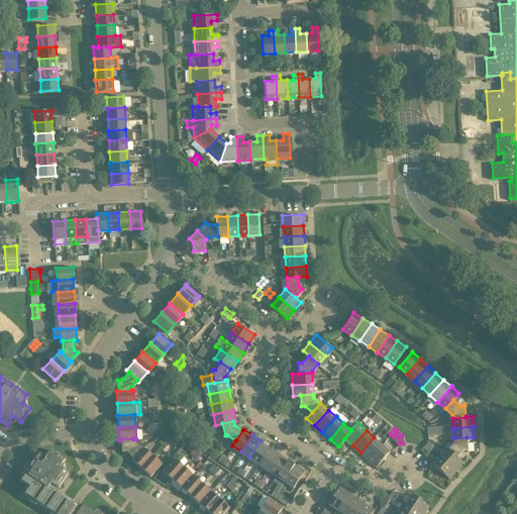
[(360,452),(368,458),(381,443),(374,437),(360,452)]
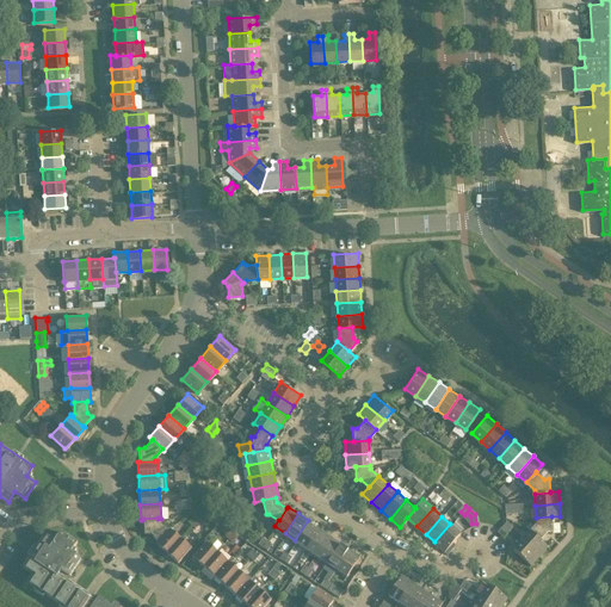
[(536,521),(529,528),(539,538),(539,537),(547,530),(553,530),(551,516),(536,518),(536,521)]
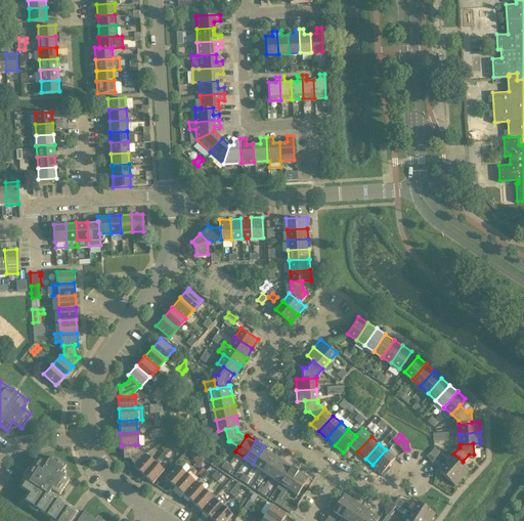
[(123,445),(122,446),(123,457),(128,456),(135,463),(143,454),(142,453),(135,447),(135,445),(135,444),(123,445)]
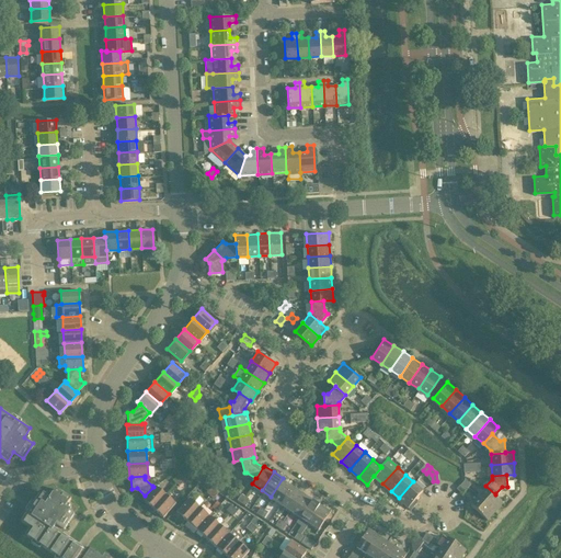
[(281,502),(293,485),(283,478),(271,497),(281,502)]
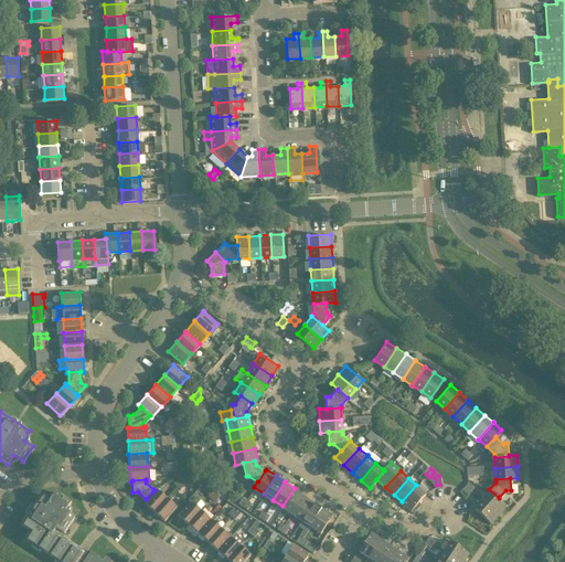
[(471,488),(466,484),(462,487),(459,490),(465,495),(471,488)]
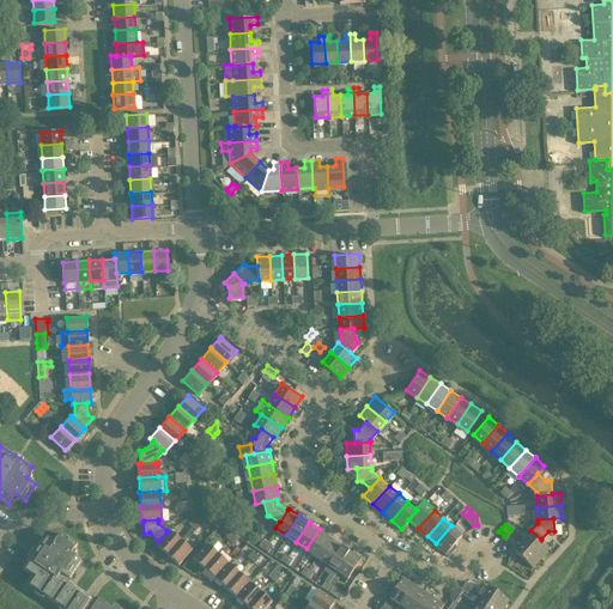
[(451,525),(436,543),(445,552),(454,541),(461,534),(451,525)]
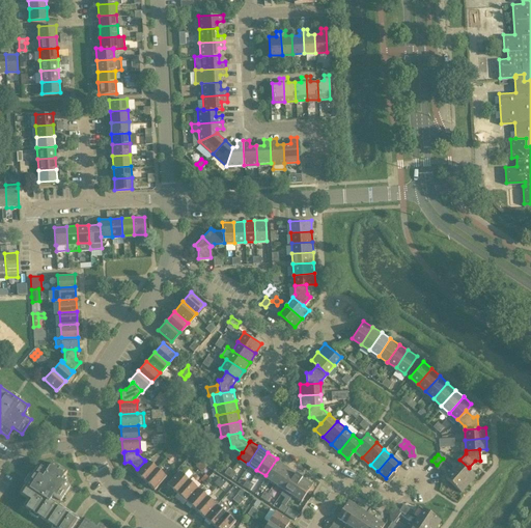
[(137,469),(135,471),(144,479),(156,466),(146,459),(144,460),(145,461),(137,469)]
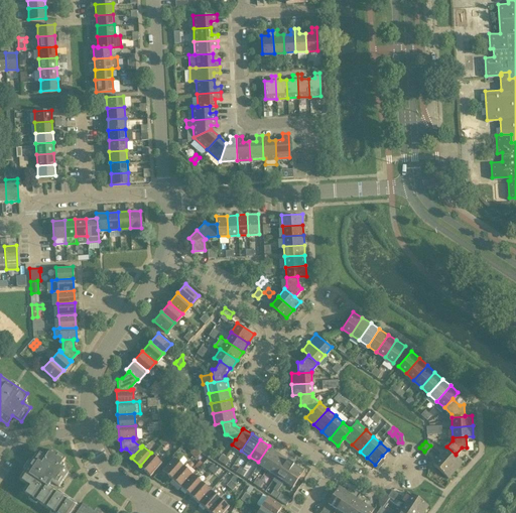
[(277,451),(269,445),(258,462),(266,468),(277,451)]
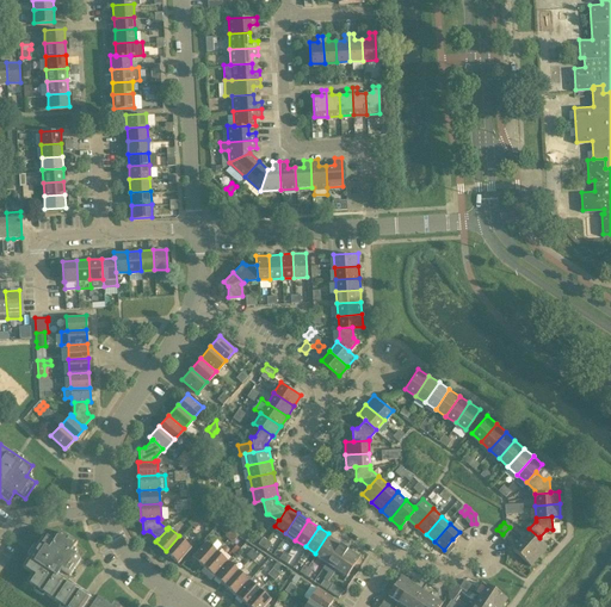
[(548,544),(539,537),(539,538),(529,528),(522,538),(539,553),(548,544)]
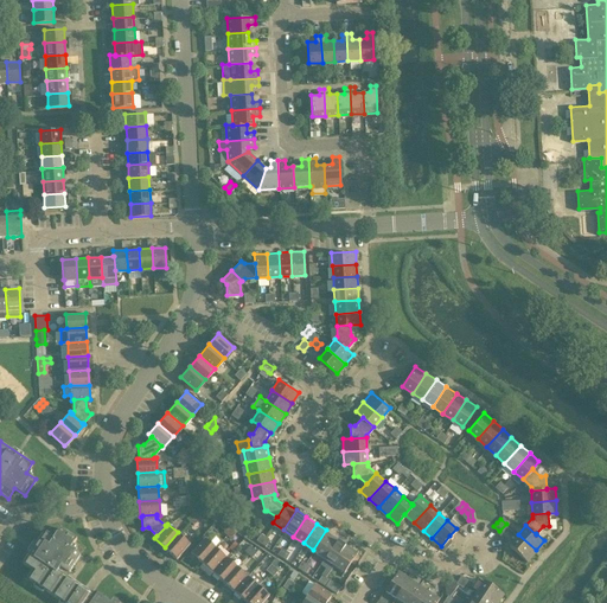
[(44,530),(38,538),(23,562),(32,568),(26,576),(65,602),(121,602),(113,597),(110,601),(94,590),(93,592),(66,575),(80,553),(70,547),(76,537),(61,526),(53,537),(44,530)]
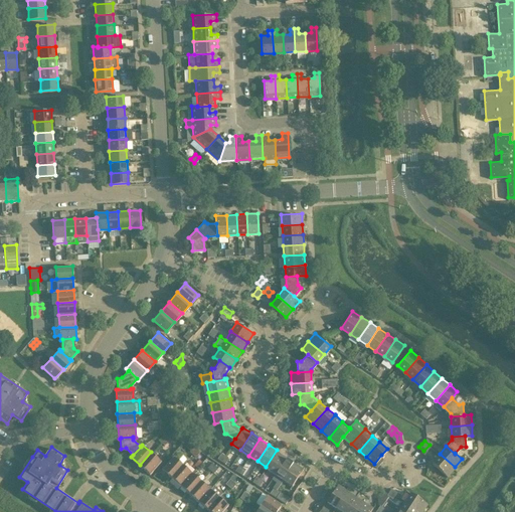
[(275,472),(286,456),(277,450),(266,467),(275,472)]
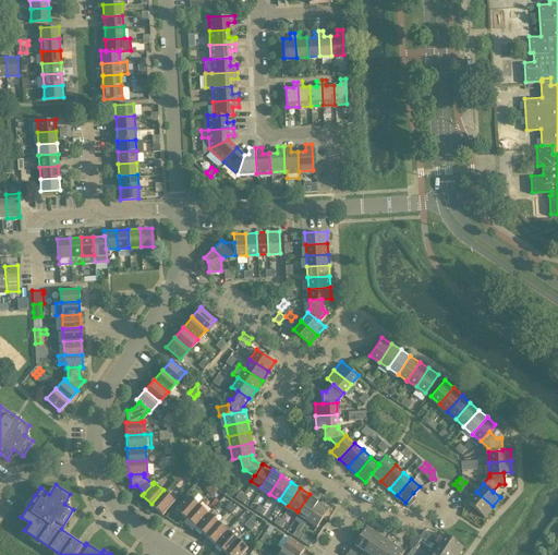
[(152,504),(161,513),(173,499),(164,490),(152,504)]
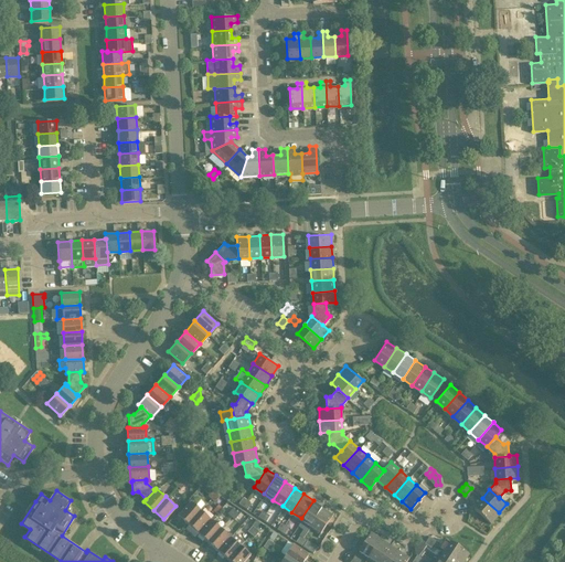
[(188,498),(178,509),(179,511),(178,513),(188,522),(200,509),(190,499),(188,498)]
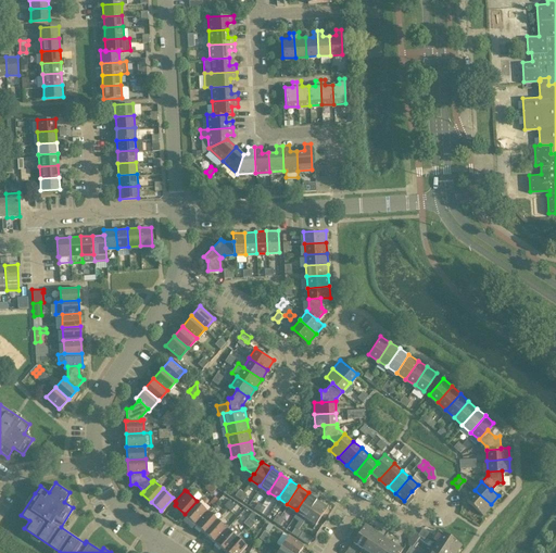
[(482,513),(491,504),(475,490),(466,499),(482,513)]
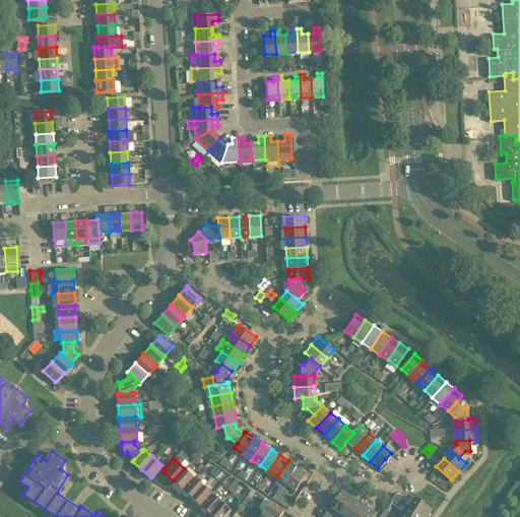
[(378,468),(380,470),(386,464),(386,461),(385,459),(378,468)]
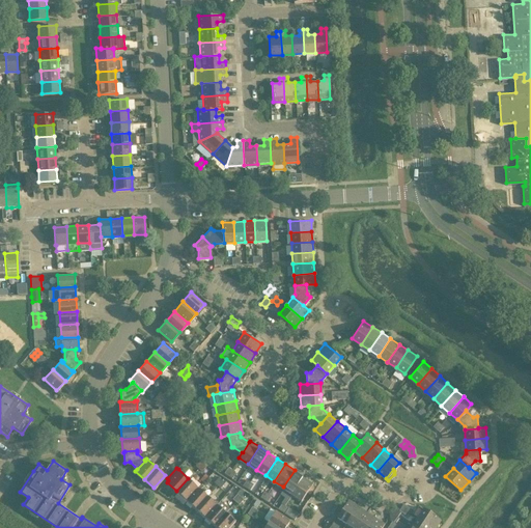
[(285,495),(278,507),(281,509),(285,503),(291,493),(303,475),(295,470),(283,487),(280,492),(285,495)]
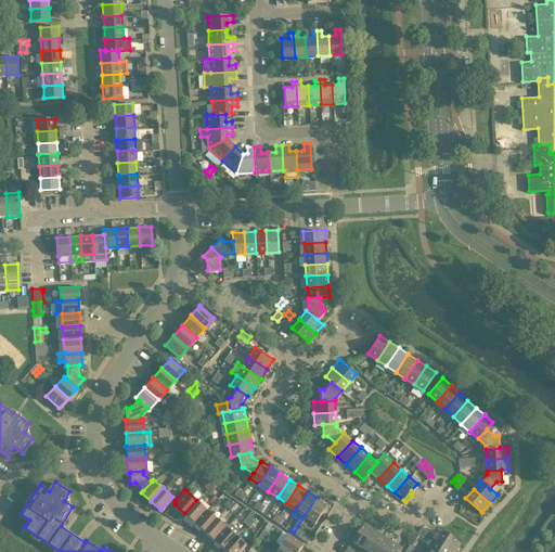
[(326,503),(317,497),(305,515),(314,522),(326,503)]
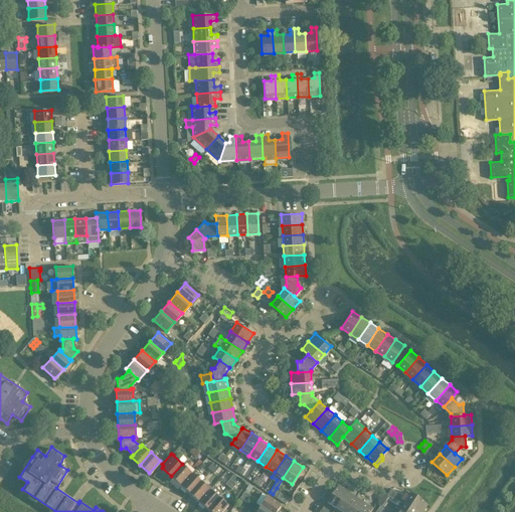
[(191,472),(182,464),(171,476),(180,484),(191,472)]
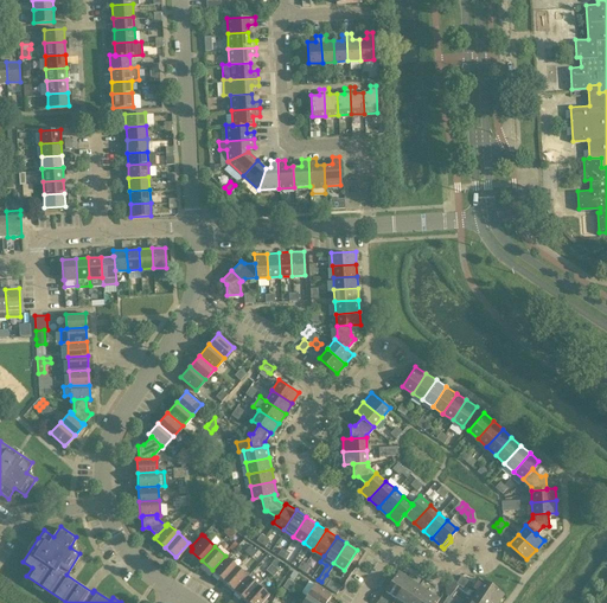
[(223,579),(236,565),(225,556),(212,570),(223,579)]
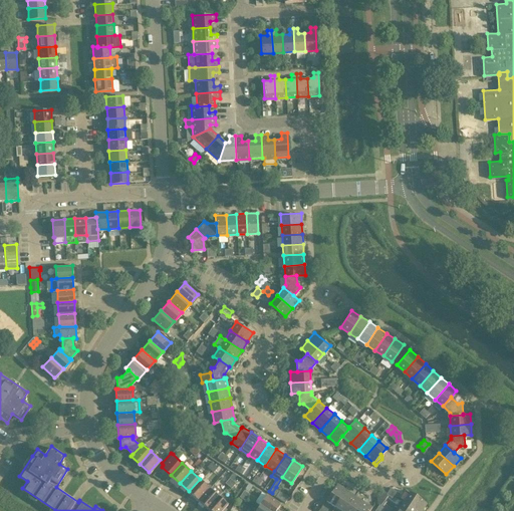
[(209,487),(200,479),(189,491),(198,499),(209,487)]
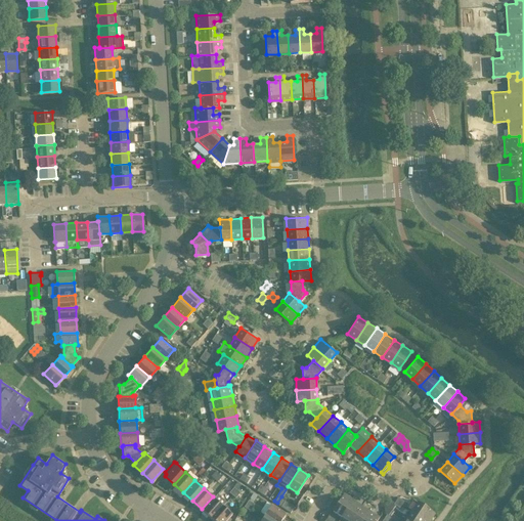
[(213,496),(202,509),(211,517),(222,505),(226,500),(217,491),(213,496)]
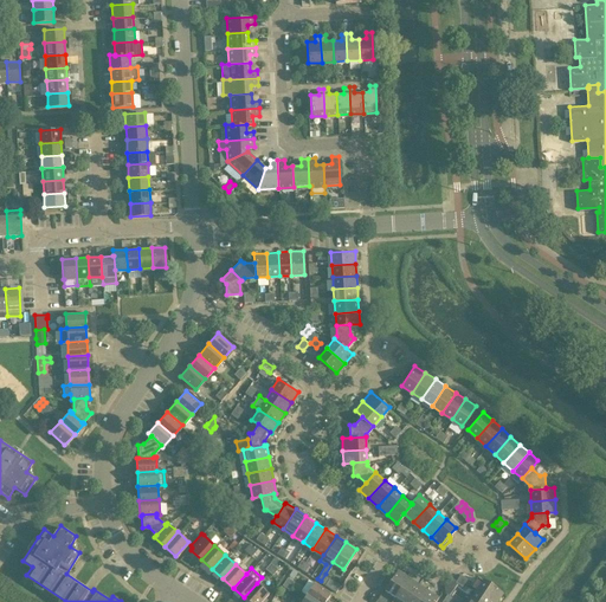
[(385,588),(394,595),(408,575),(398,568),(385,588)]
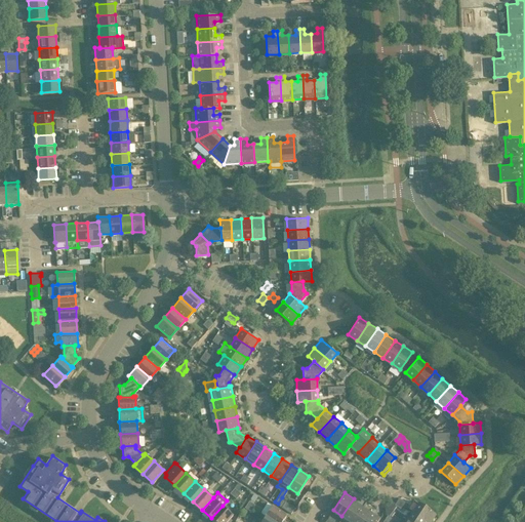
[(397,499),(402,504),(406,506),(408,503),(404,499),(399,496),(397,499)]
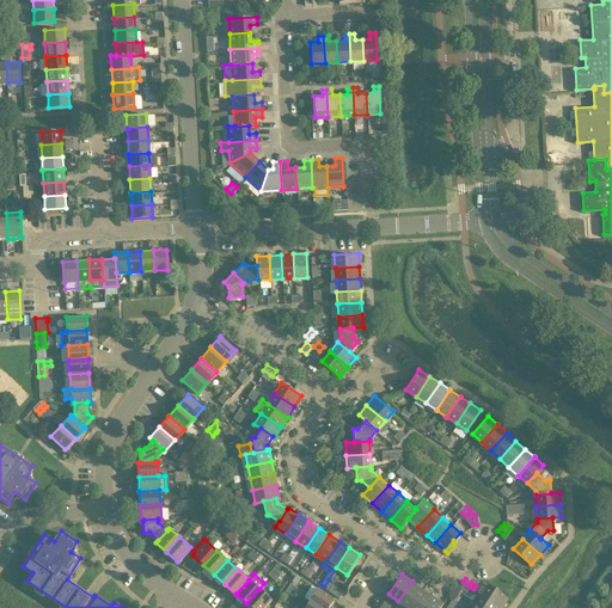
[(422,587),(412,581),(398,601),(409,607),(422,587)]
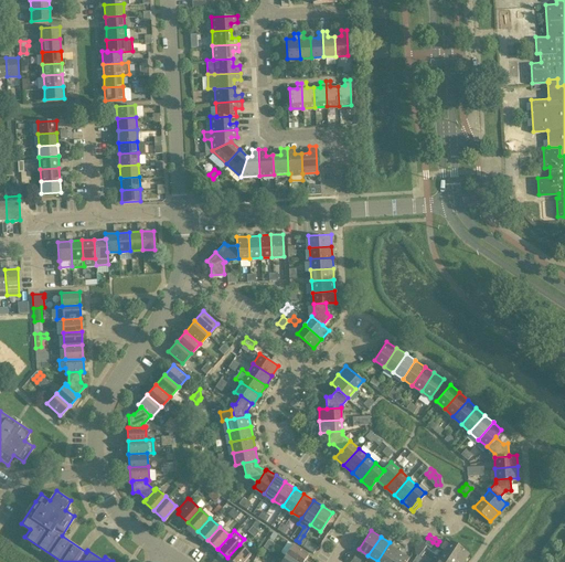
[(414,542),(423,549),(427,543),(430,545),(433,542),(427,538),(425,540),(423,538),(414,542)]
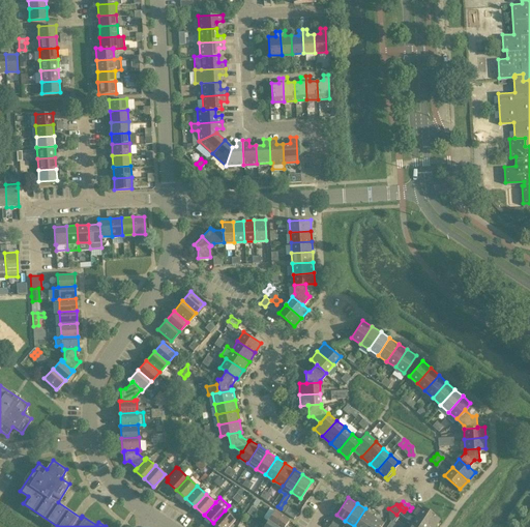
[(434,526),(439,517),(421,505),(416,515),(434,526)]
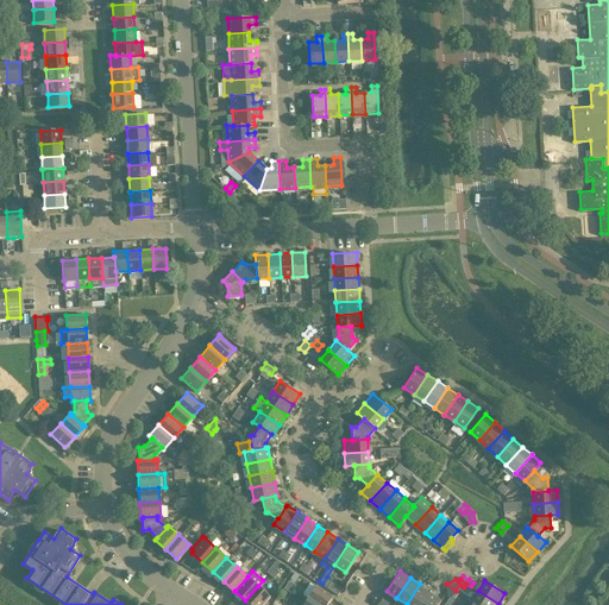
[(320,604),(325,604),(332,594),(315,584),(307,597),(320,604)]
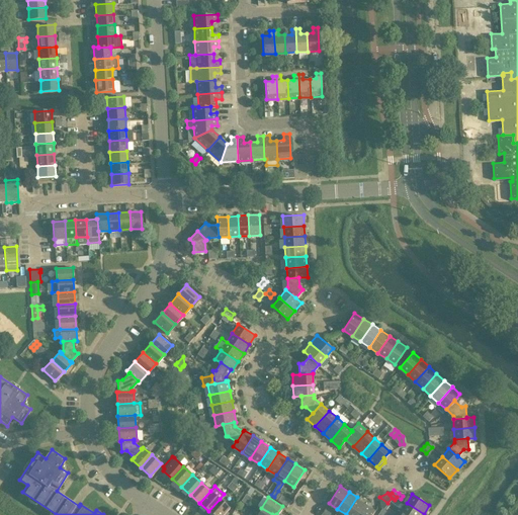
[(357,514),(366,503),(357,497),(346,514),(347,514),(357,514)]
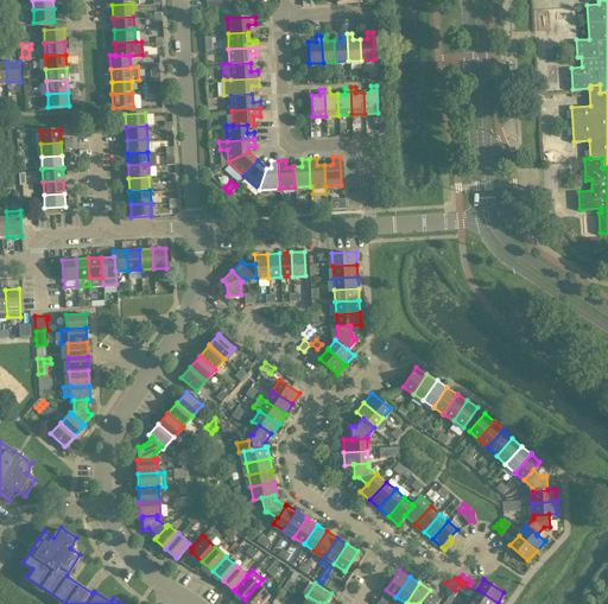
[(449,595),(448,596),(445,598),(453,603),(455,598),(451,596),(455,590),(445,583),(447,593),(449,595)]
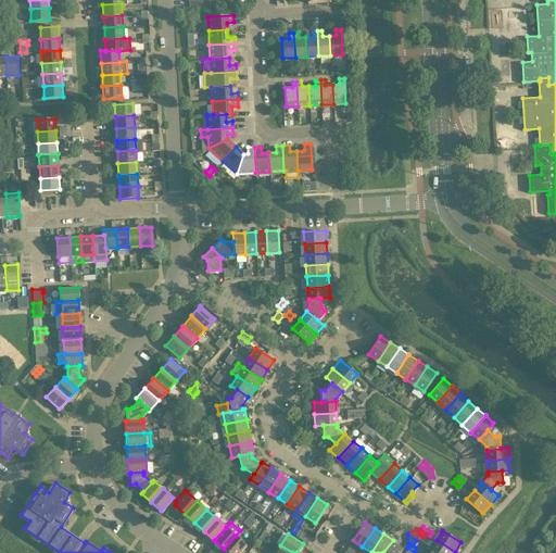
[(238,552),(245,544),(236,536),(224,549),(228,552),(238,552)]
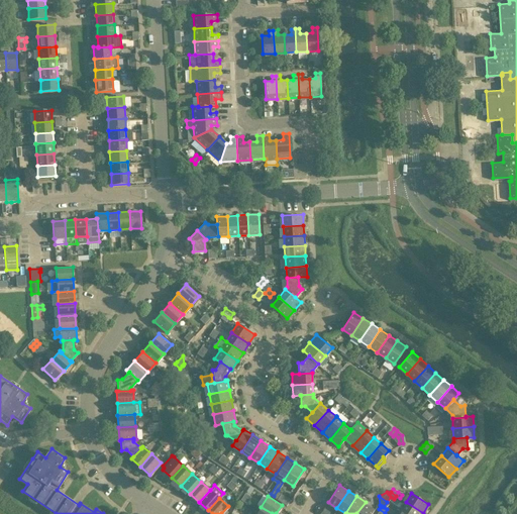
[(366,502),(356,513),(370,513),(374,508),(366,502)]
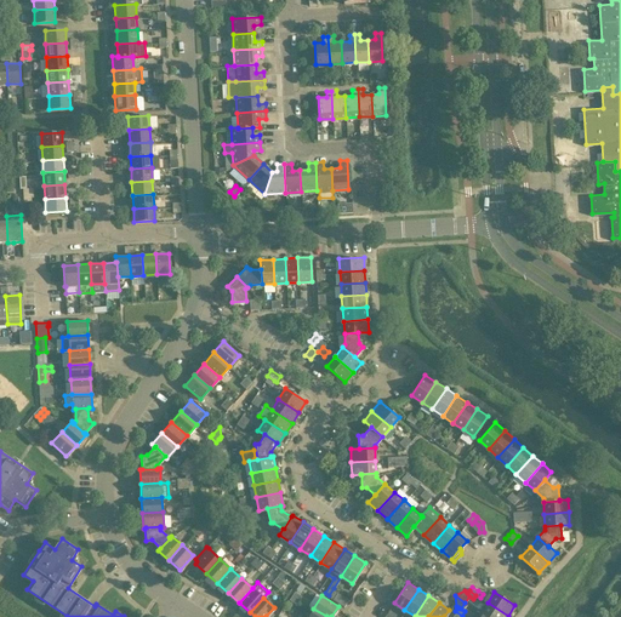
[(486,616),(507,616),(508,616),(488,603),(480,612),(486,616)]
